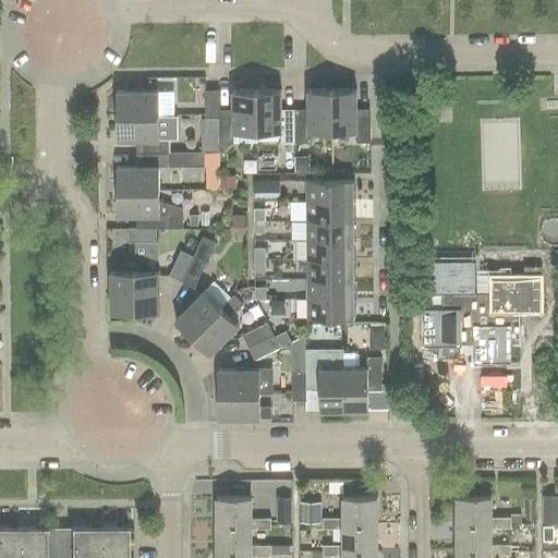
[(371,142),(371,113),(358,113),(358,88),(332,89),(334,131),(358,131),(358,142),(371,142)]
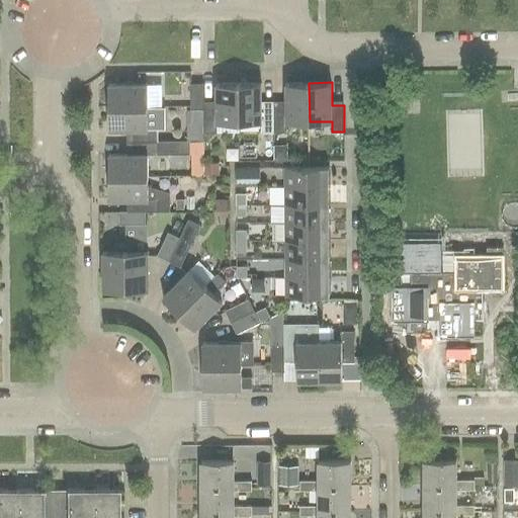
[(204,106),(204,83),(191,83),(191,109),(204,109),(204,106)]
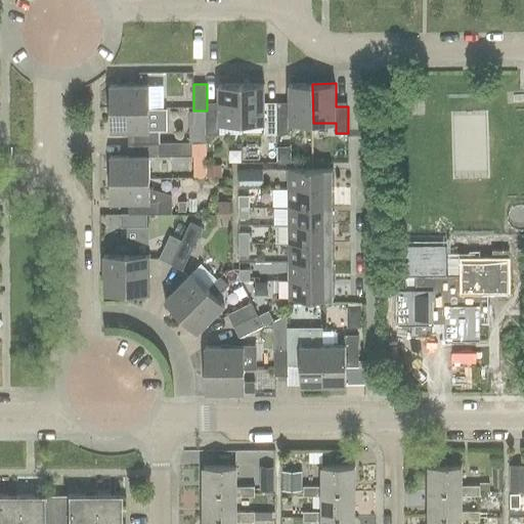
[(243,123),(242,84),(219,84),(219,107),(207,107),(207,111),(207,134),(220,134),(220,124),(243,123)]
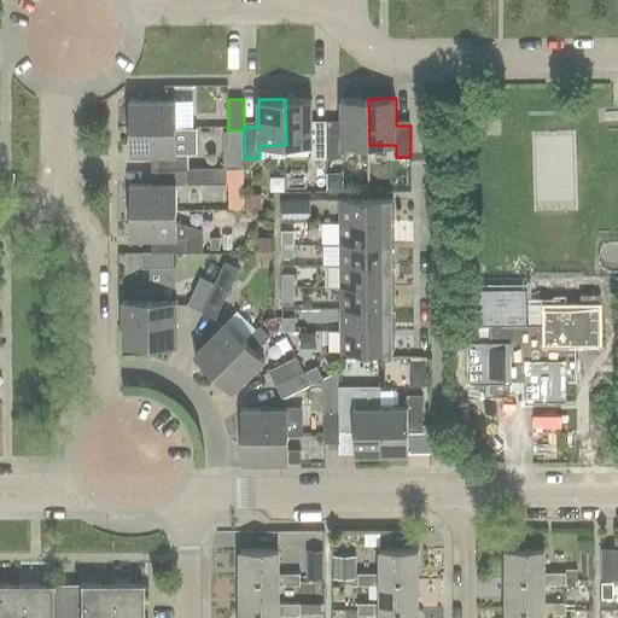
[(327,157),(327,127),(313,127),(313,99),(285,99),(286,145),(312,145),(313,157),(327,157)]
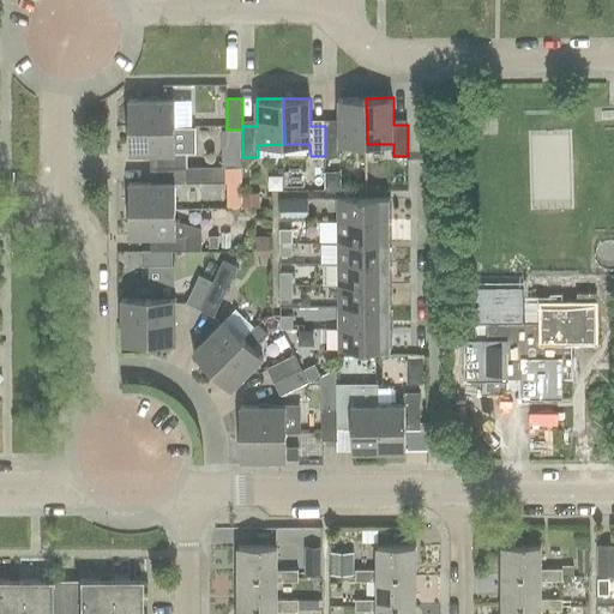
[(367,144),(366,98),(339,98),(339,126),(325,126),(325,156),(341,156),(341,144),(367,144)]
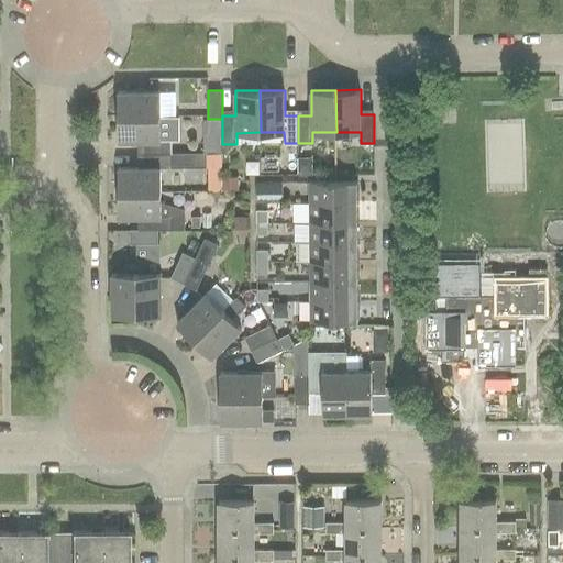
[(161,116),(161,91),(119,91),(119,116),(161,116)]
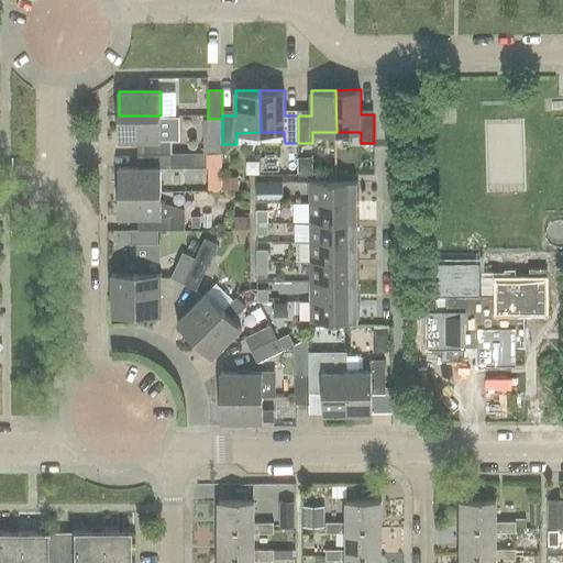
[(161,140),(161,116),(119,116),(119,140),(144,140),(144,154),(173,153),(172,140),(161,140)]
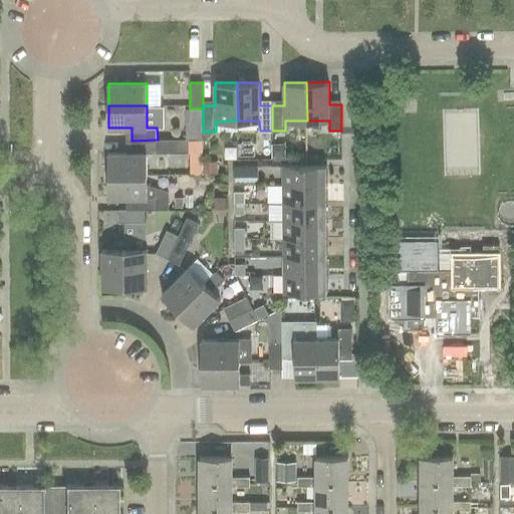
[(203,108),(190,108),(186,108),(187,139),(190,139),(203,139),(203,132),(203,108)]
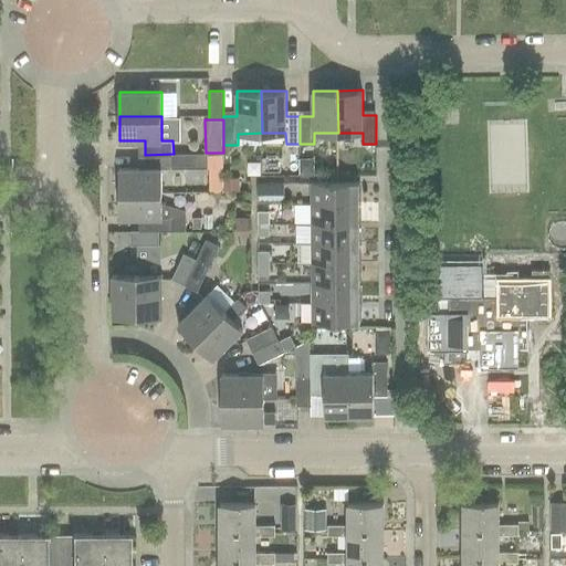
[(163,168),(174,168),(209,168),(209,153),(206,153),(174,154),(145,155),(145,168),(119,168),(119,192),(163,192),(163,168)]
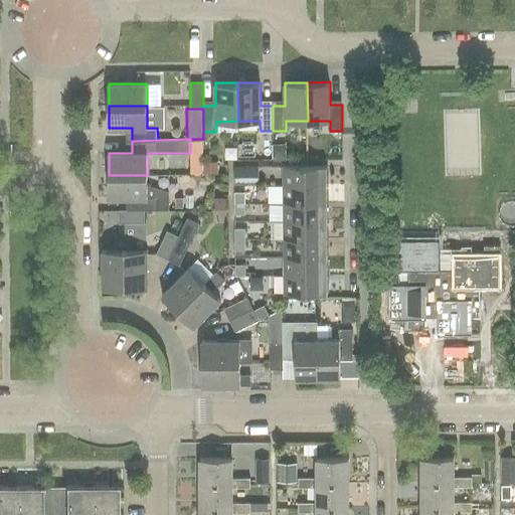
[(203,175),(203,163),(203,139),(190,139),(190,153),(190,175),(203,175)]
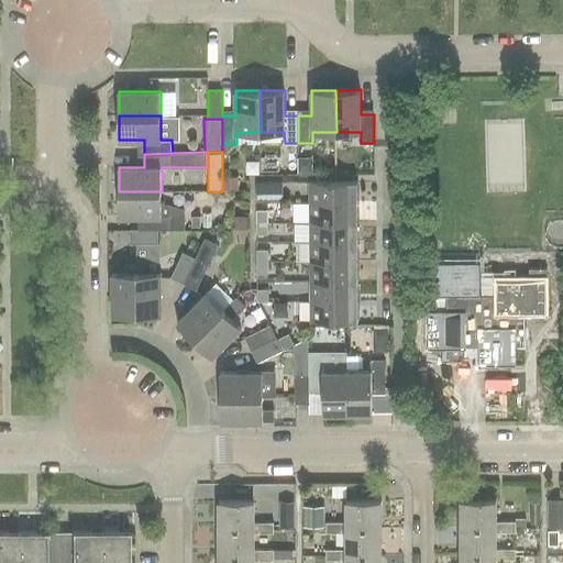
[(275,157),(262,157),(262,170),(275,170),(275,157)]
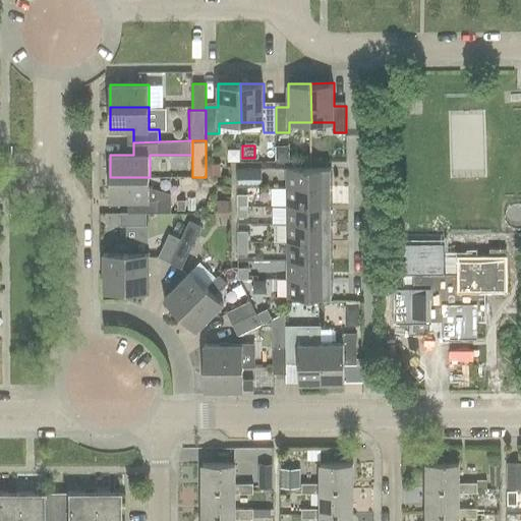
[(276,147),(276,160),(289,159),(289,147),(276,147)]
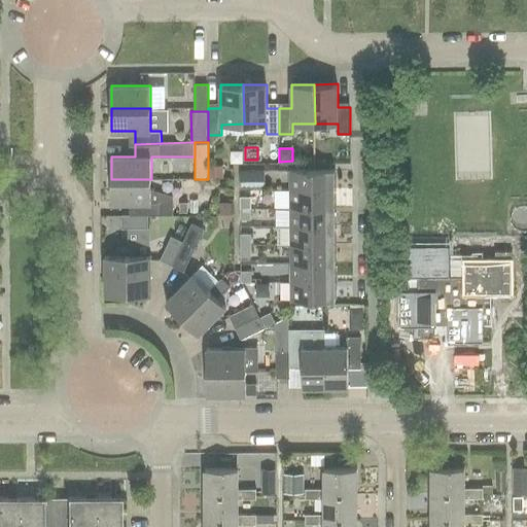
[(222,178),(221,166),(208,167),(208,179),(222,178)]
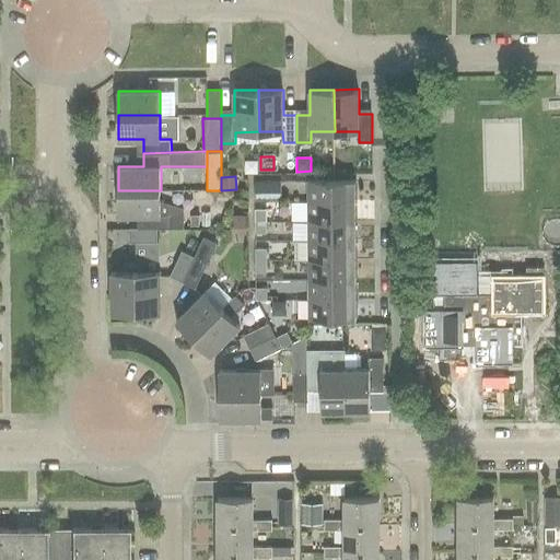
[(356,200),(356,181),(308,181),(308,200),(356,200)]
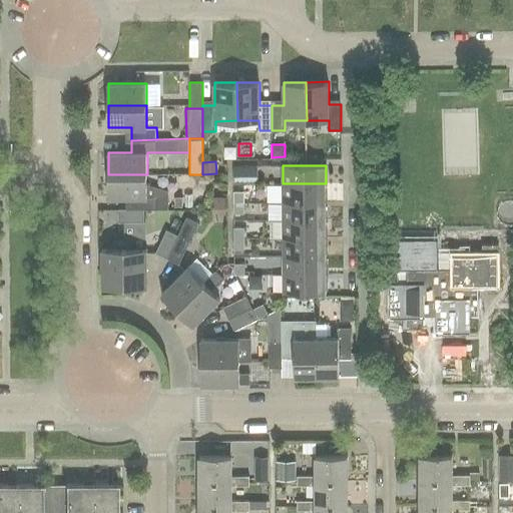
[(233,167),(234,184),(257,183),(257,167),(233,167)]
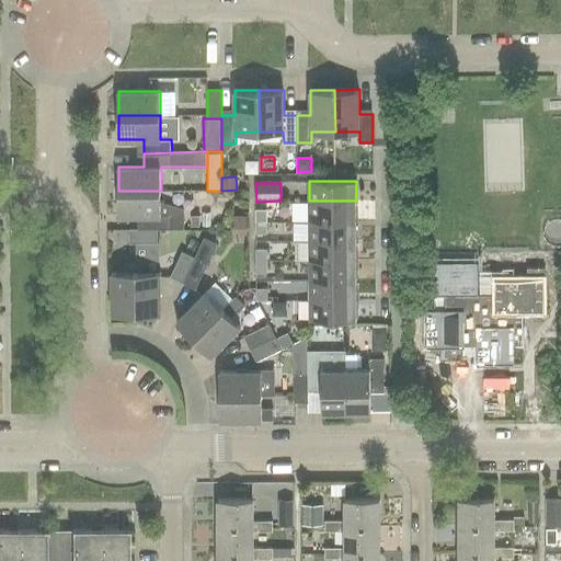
[(185,209),(161,201),(161,191),(118,191),(118,216),(145,215),(145,228),(145,229),(158,229),(185,229),(185,209)]
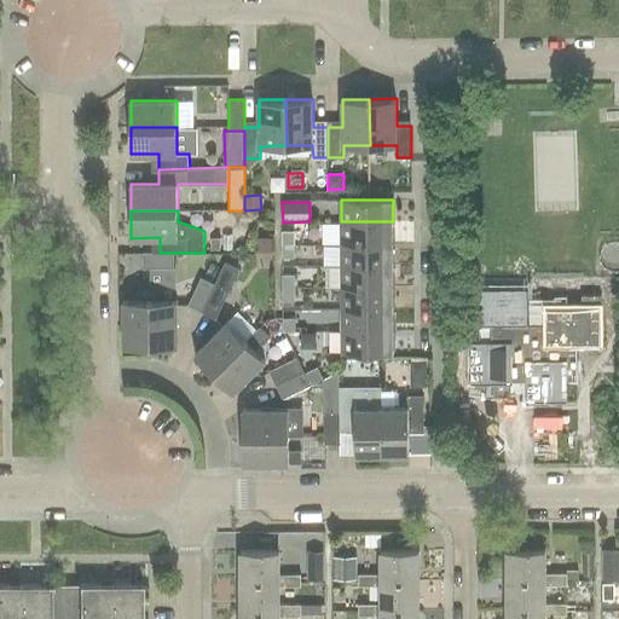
[(393,243),(393,221),(341,221),(341,243),(393,243)]
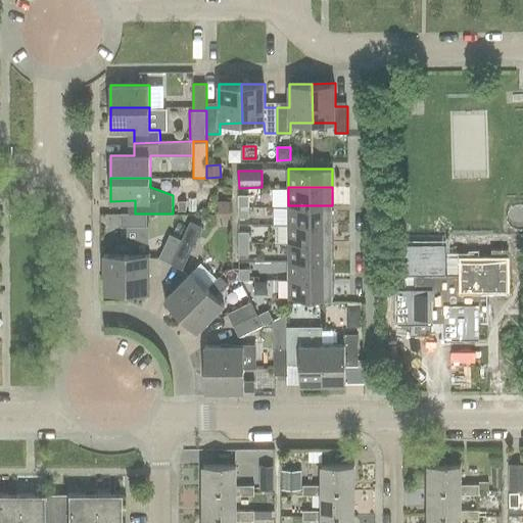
[(249,206),(249,194),(238,194),(238,206),(249,206)]
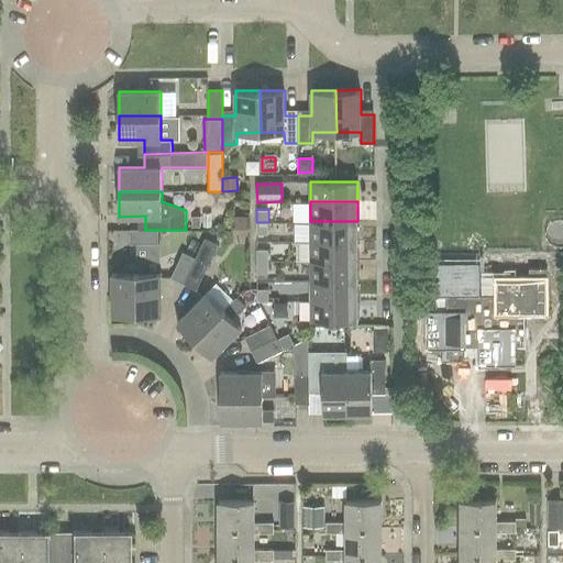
[(235,228),(247,228),(247,216),(235,216),(235,228)]
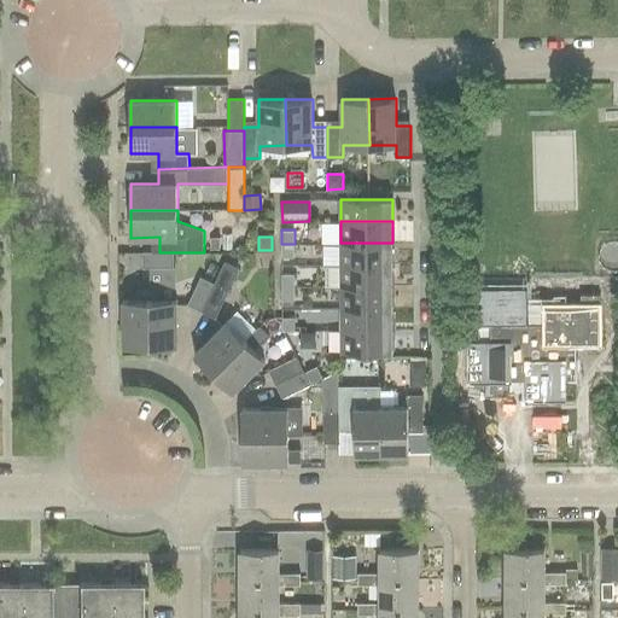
[(211,249),(221,249),(221,238),(211,238),(211,249)]
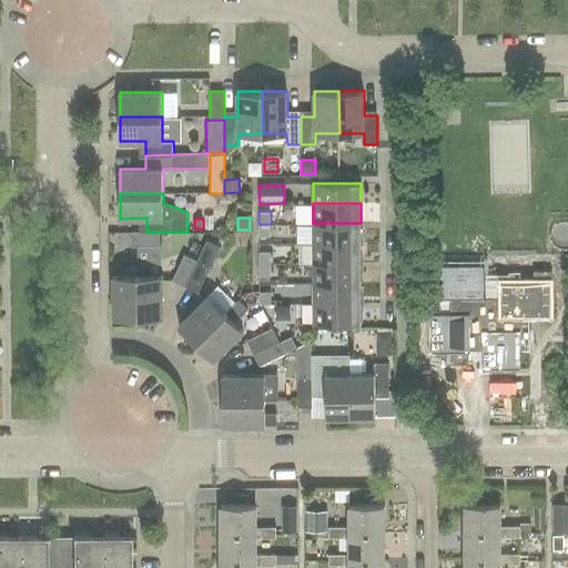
[(362,243),(361,223),(313,223),(313,243),(362,243)]
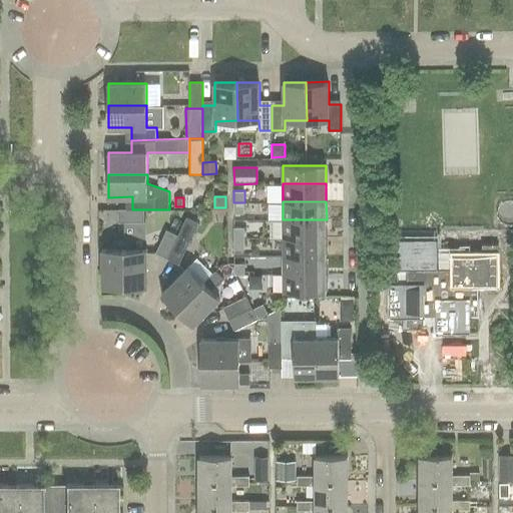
[(244,213),(244,202),(233,202),(233,213),(244,213)]
